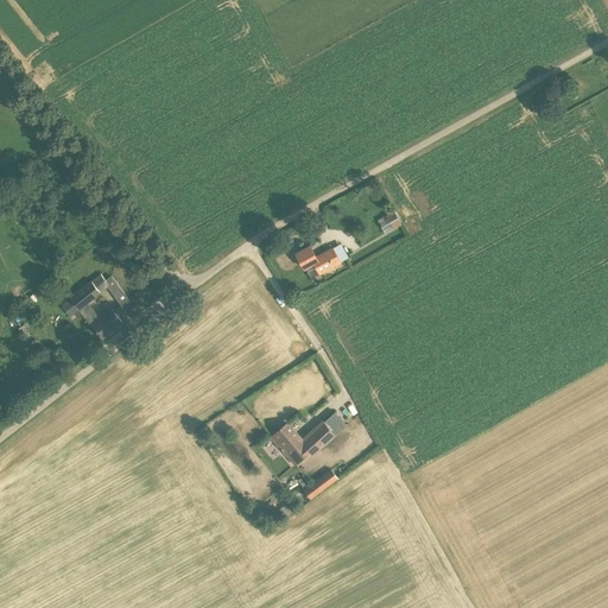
[(394,211),(386,216),(393,229),(403,225),(394,211)]
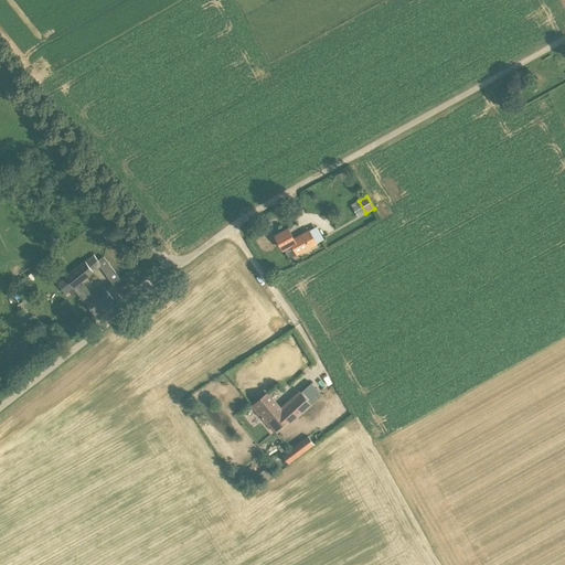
[(108,243),(116,237),(107,226),(100,231),(108,243)]
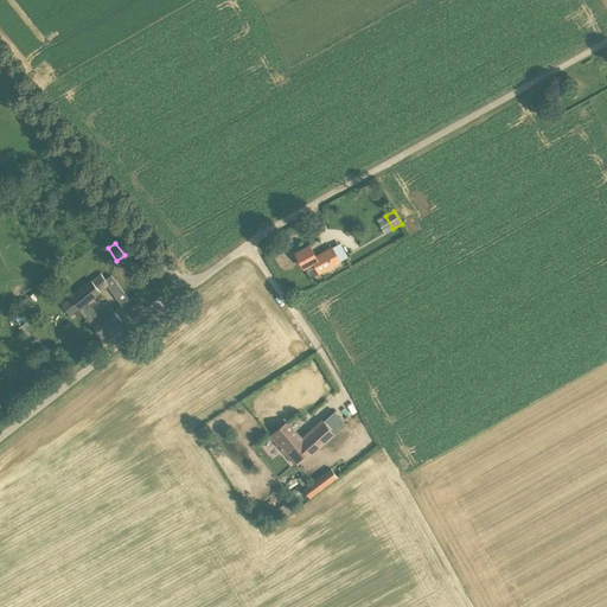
[(304,268),(313,263),(319,273),(340,261),(333,247),(315,256),(310,246),(295,253),(304,268)]
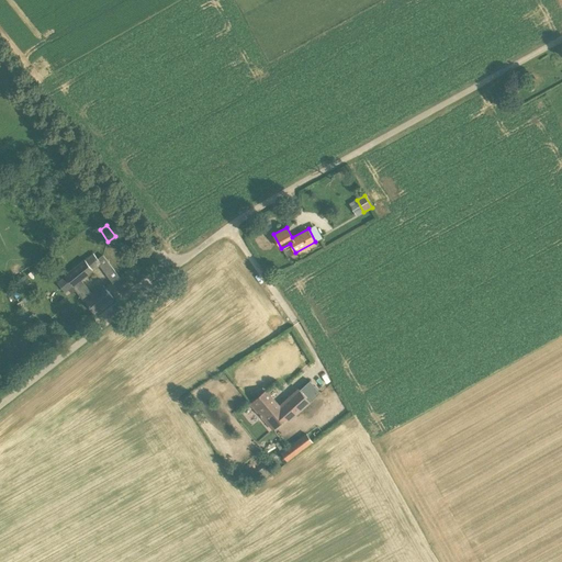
[(72,294),(77,291),(94,313),(113,298),(103,285),(92,294),(80,280),(101,263),(114,281),(120,277),(102,256),(98,259),(93,254),(57,282),(65,293),(68,290),(72,294)]
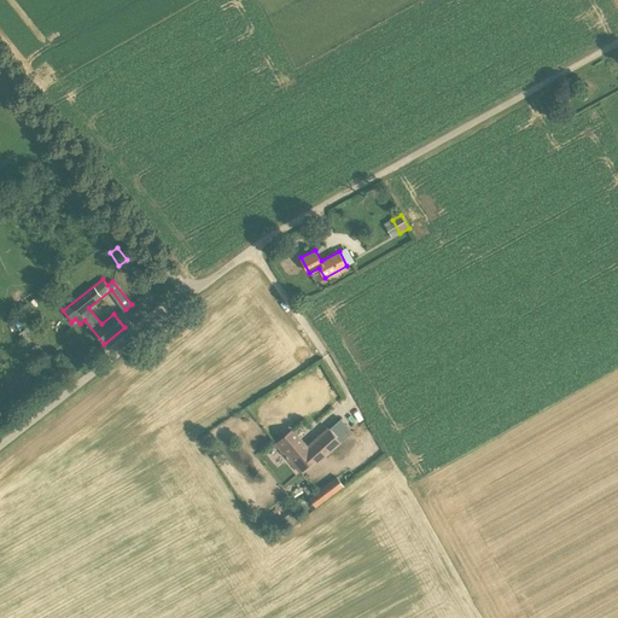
[(15,324),(18,327),(28,319),(25,316),(25,315),(15,324)]
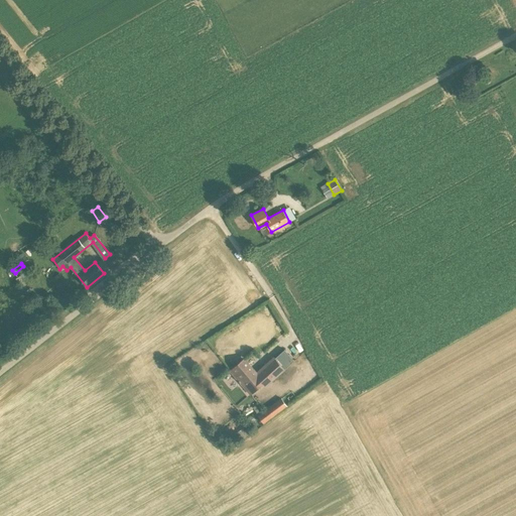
[(38,296),(36,293),(28,298),(28,299),(30,302),(37,297),(38,296)]
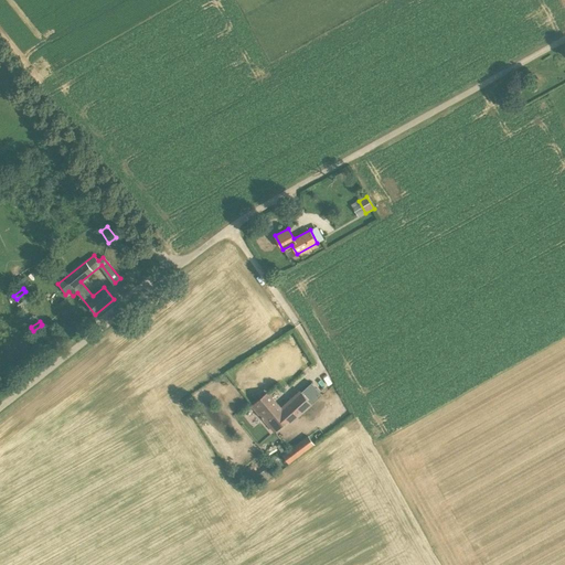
[(252,406),(275,432),(288,419),(290,422),(311,404),(300,392),(280,409),(266,393),(252,406)]
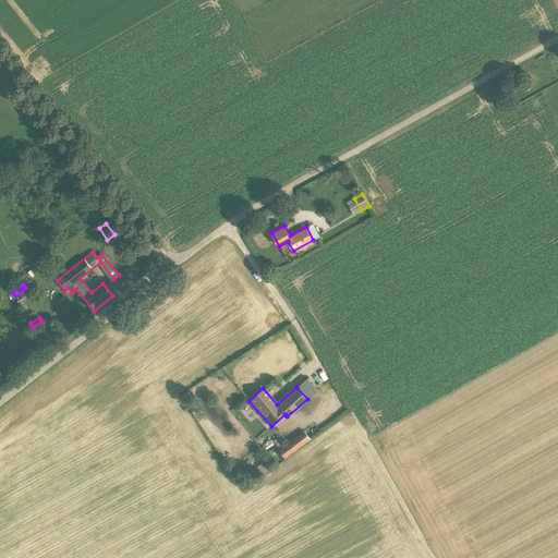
[(284,458),(300,447),(293,439),(279,450),(284,458)]
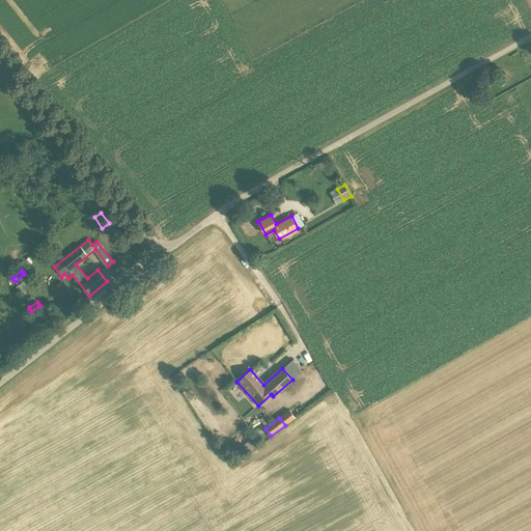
[(244,445),(249,452),(255,447),(250,440),(244,445)]
